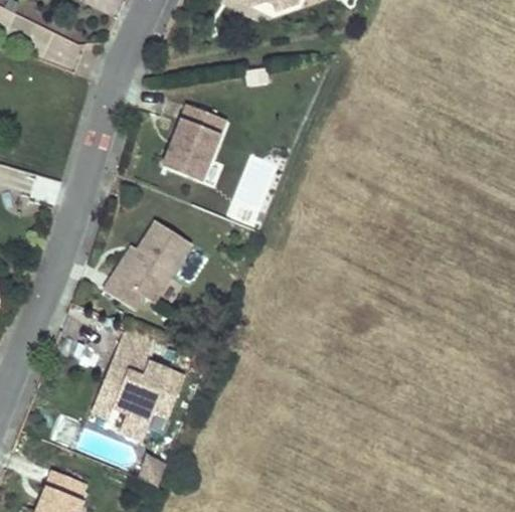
[(243,0),(249,3),(259,0),(270,0),(273,1),(275,8),(297,1),(297,0),(243,0)]
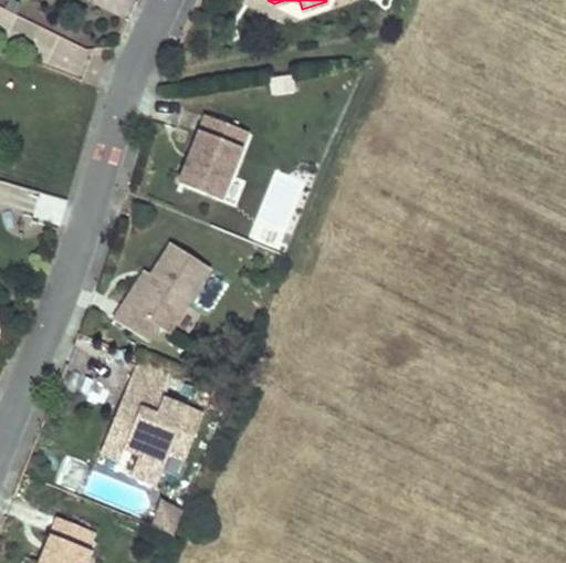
[(61,39),(54,64),(82,71),(88,45),(61,39)]
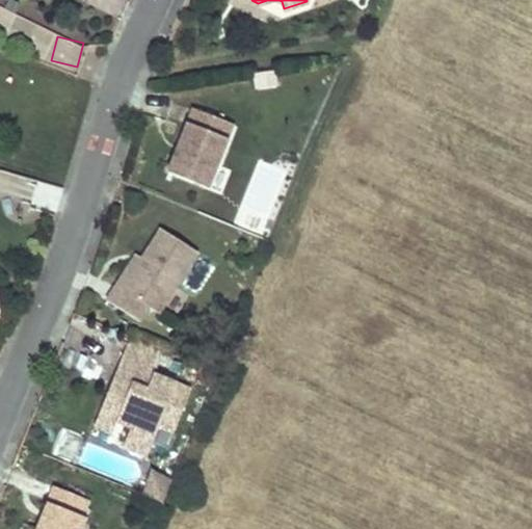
[(207,186),(232,122),(192,106),(178,144),(182,146),(179,152),(176,151),(167,170),(207,186)]
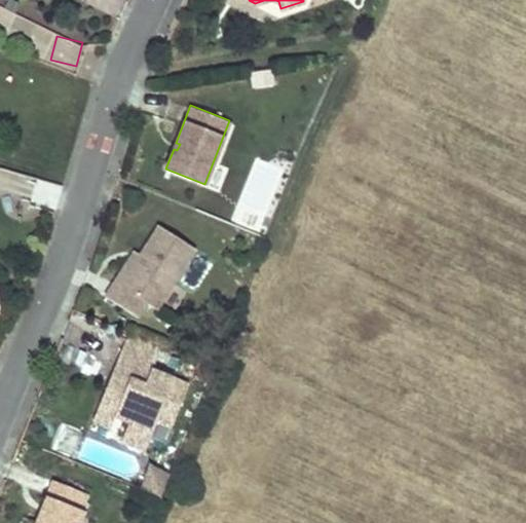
[(155,307),(194,247),(158,224),(140,253),(139,255),(141,257),(139,260),(137,259),(120,284),(114,279),(105,295),(137,315),(146,301),(155,307)]
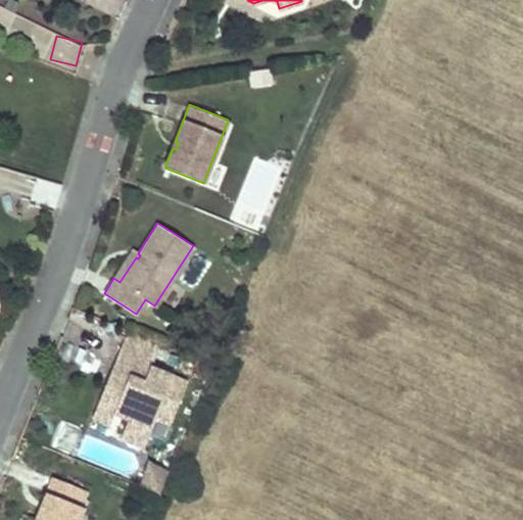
[(120,282),(136,257),(138,258),(140,255),(138,253),(139,251),(133,248),(113,278),(120,282)]
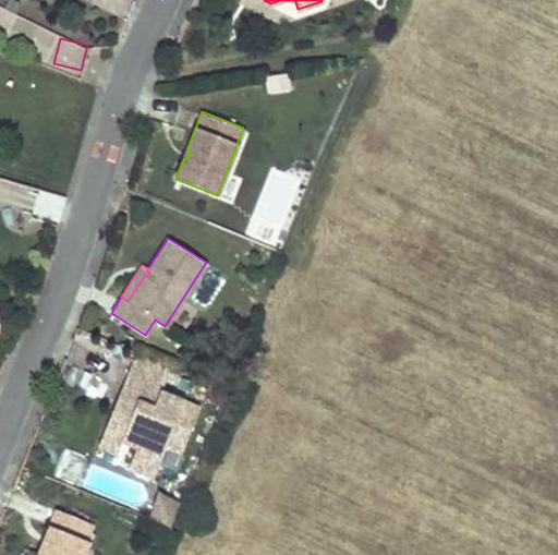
[(165,379),(171,364),(137,351),(132,365),(165,379)]
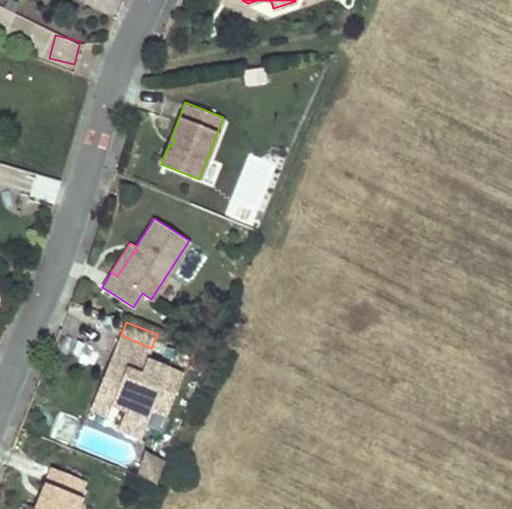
[(166,413),(182,373),(147,358),(151,348),(121,335),(110,362),(124,368),(119,381),(104,375),(95,397),(111,403),(125,409),(122,418),(144,427),(152,407),(166,413)]
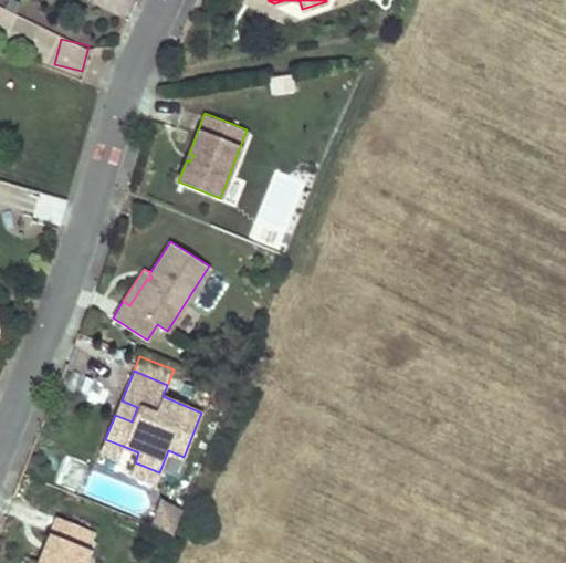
[(132,421),(137,407),(122,400),(115,415),(132,421)]
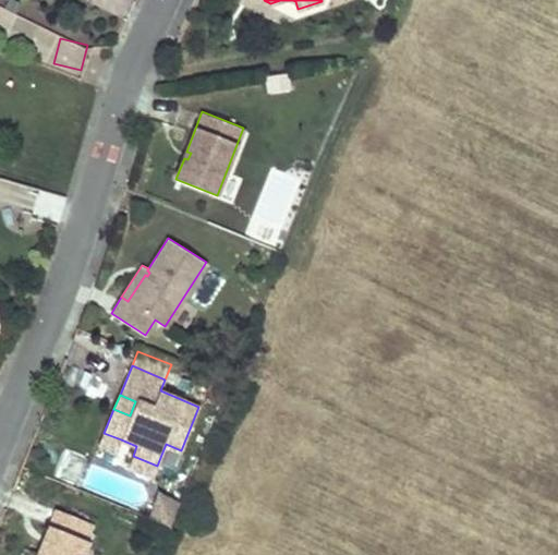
[(117,451),(121,439),(104,433),(99,444),(117,451)]
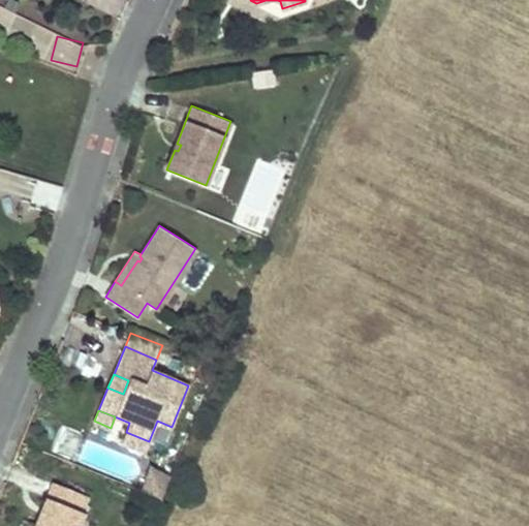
[(145,451),(149,441),(126,432),(122,442),(145,451)]
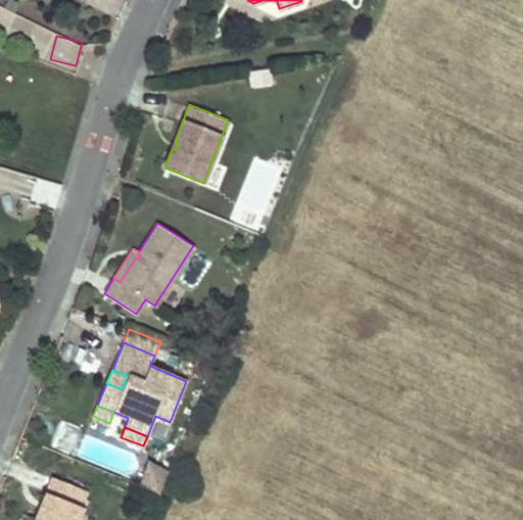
[(158,491),(168,470),(154,465),(146,467),(140,484),(158,491)]
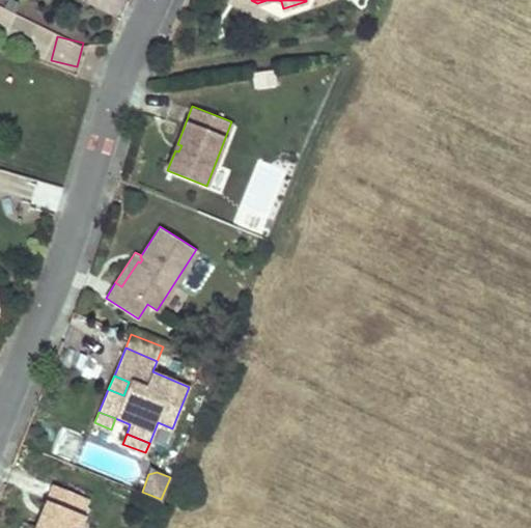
[(78,527),(84,515),(81,513),(87,497),(53,483),(44,509),(47,510),(46,516),(42,513),(35,527),(78,527)]
